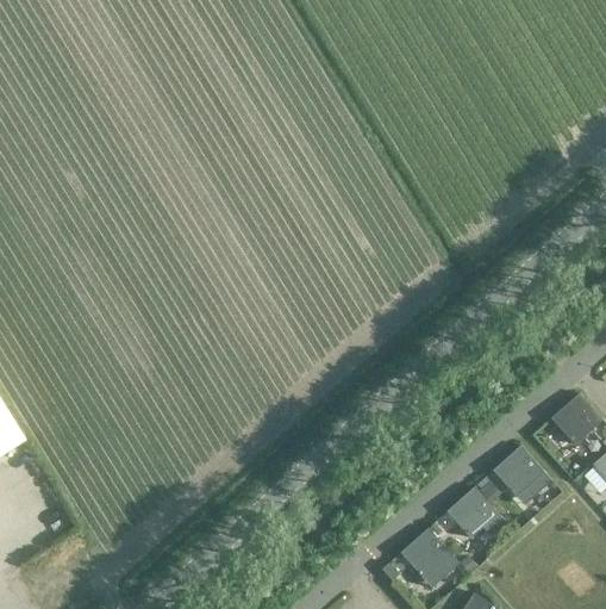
[(575,445),(603,421),(579,393),(551,418),(575,445)]
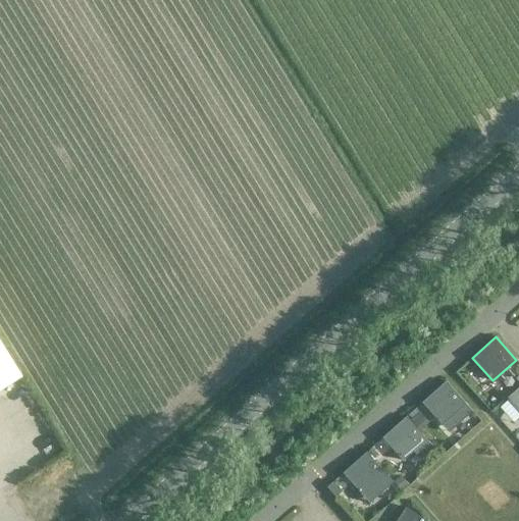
[(0,385),(17,376),(0,348),(0,385)]
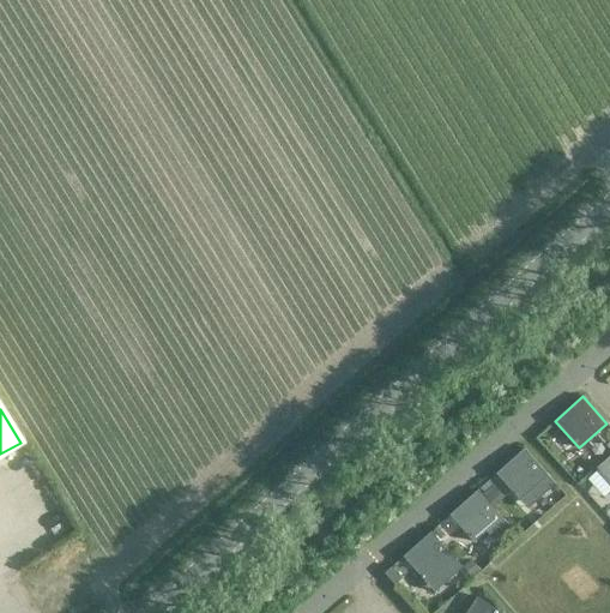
[(554,482),(548,475),(523,448),(495,473),(526,508),(554,482)]
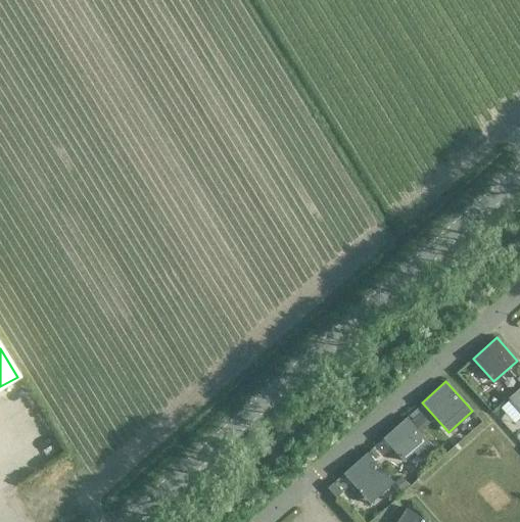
[(519,411),(519,388),(509,398),(519,411)]
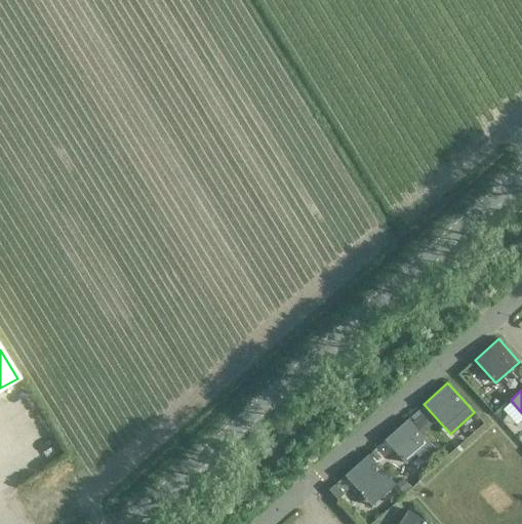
[(408,418),(385,440),(392,448),(405,462),(414,454),(415,456),(420,452),(426,458),(436,450),(429,442),(426,439),(408,418)]
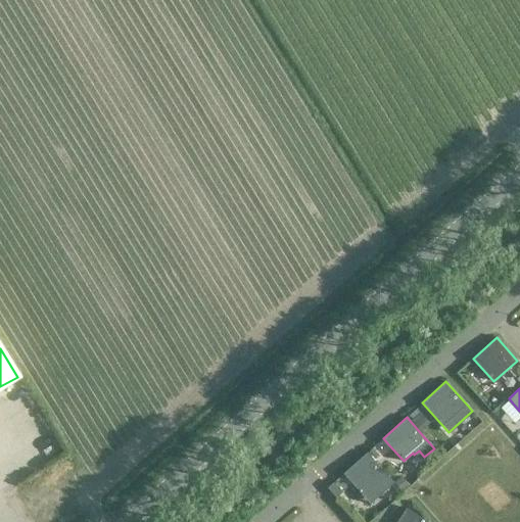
[(366,453),(342,473),(363,496),(369,503),(391,482),(386,476),(373,462),(366,453)]
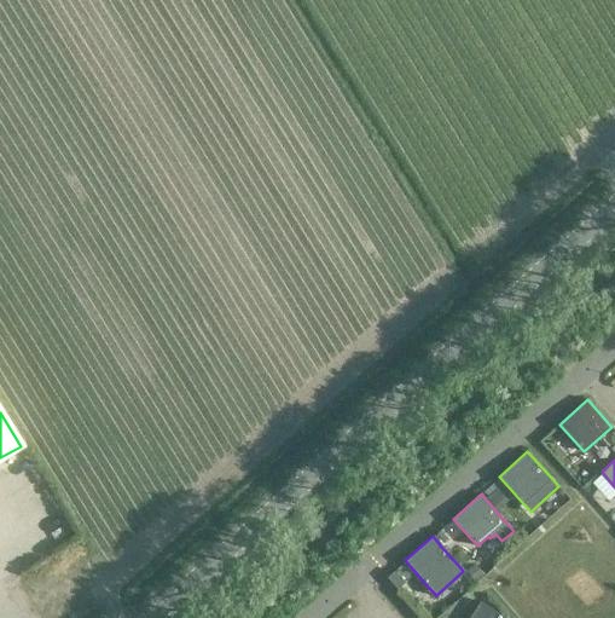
[(394,589),(401,582),(392,570),(383,577),(394,589)]
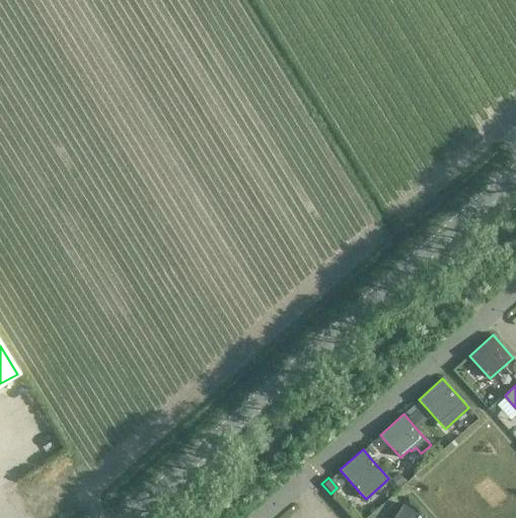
[(424,517),(402,504),(393,517),(424,517)]
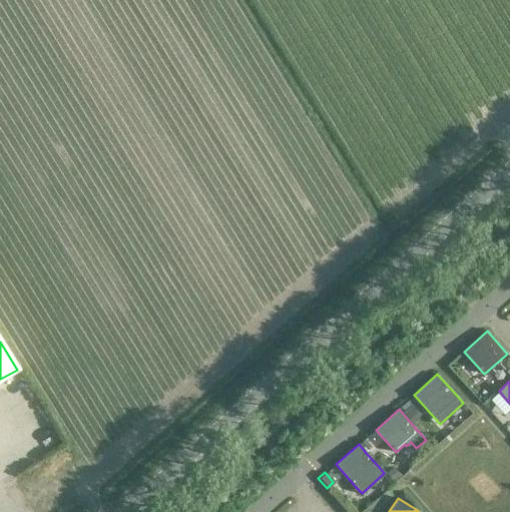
All buildings are outlined.
